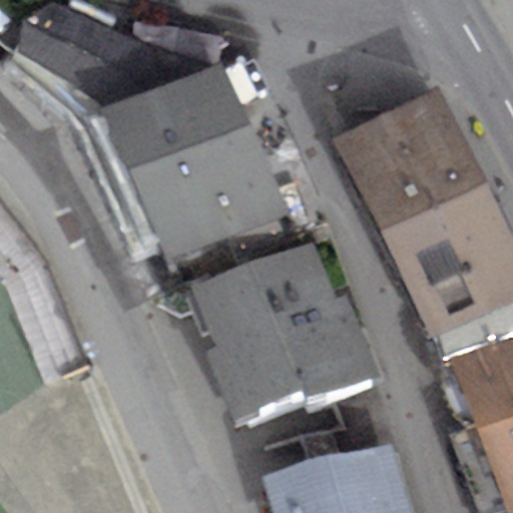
[(16,53),(66,80),(134,247),(158,240),(167,261),(288,212),(222,61),(200,70),(54,4),(21,21),(16,53)]
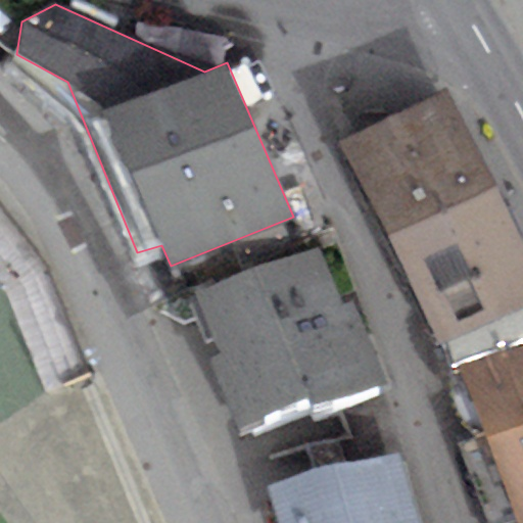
[(522,246),(445,90),(337,142),(438,346),(447,341),(522,304),(522,246)]
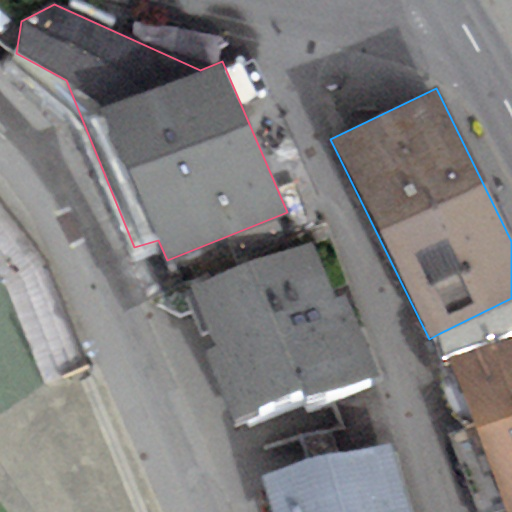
[(212,357),(238,424),(302,400),(306,410),(381,381),(350,301),(339,305),(317,249),(200,294),(223,353),(212,357)]
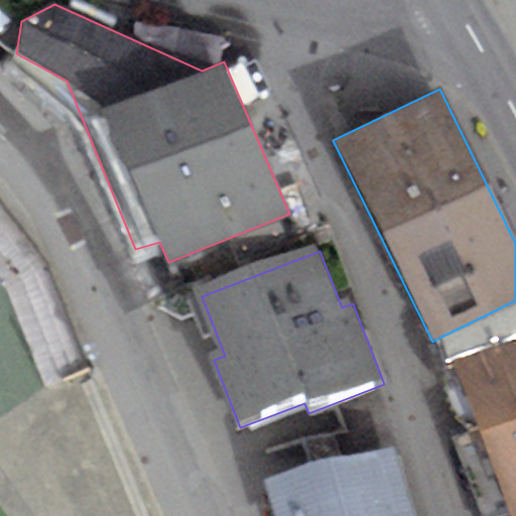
[(515,515),(515,300),(441,337),(478,427),(452,436),(479,515),(515,515)]
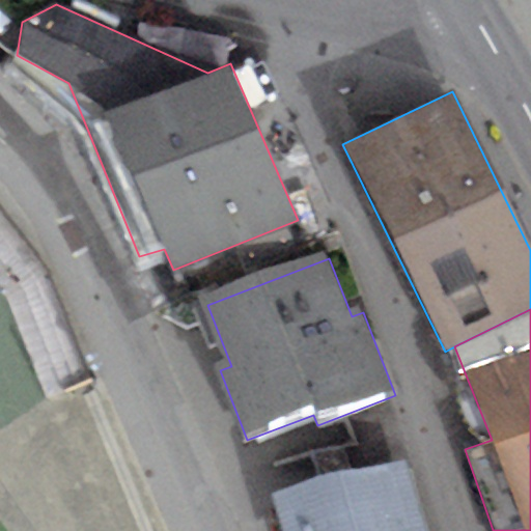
[(426,530),(404,455),(268,496),(278,530),(426,530)]
